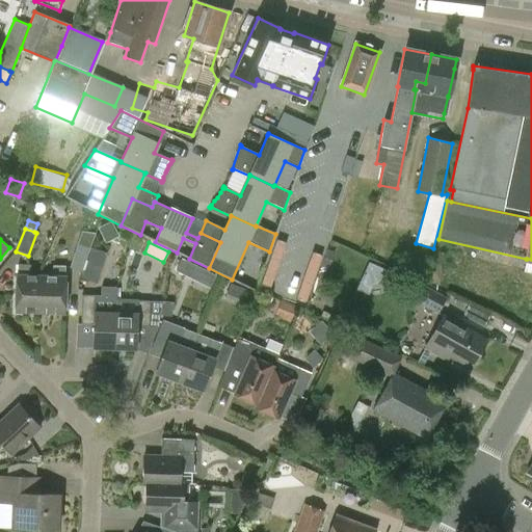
[(70,269),(82,273),(90,249),(78,245),(70,269)]
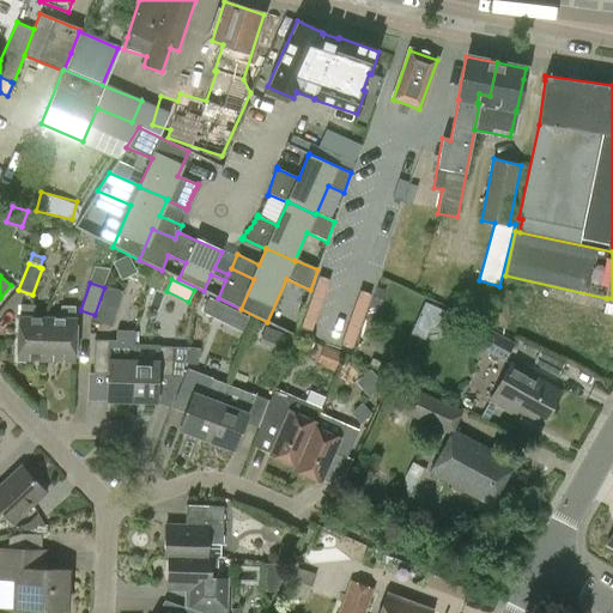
[(105,284),(93,320),(110,326),(123,290),(105,284)]
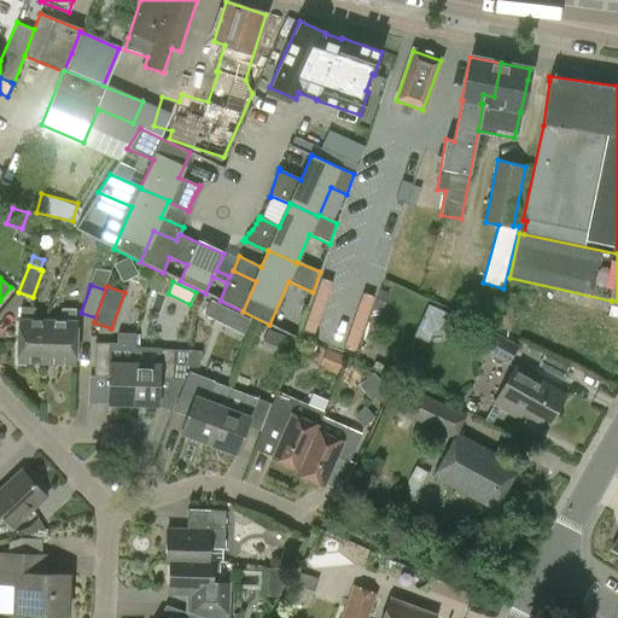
[(388,293),(380,290),(372,309),(380,313),(388,293)]
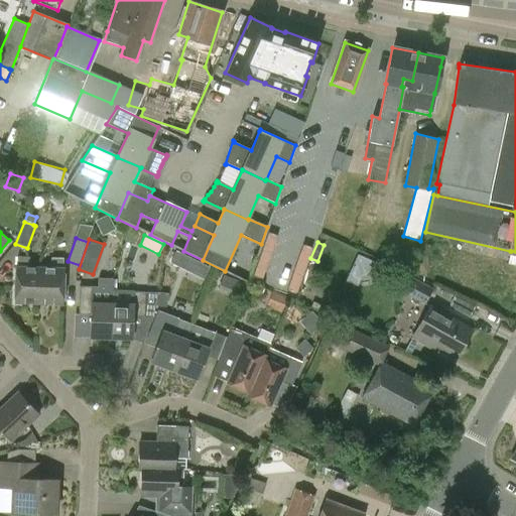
[(175,250),(170,261),(203,277),(208,266),(175,250)]
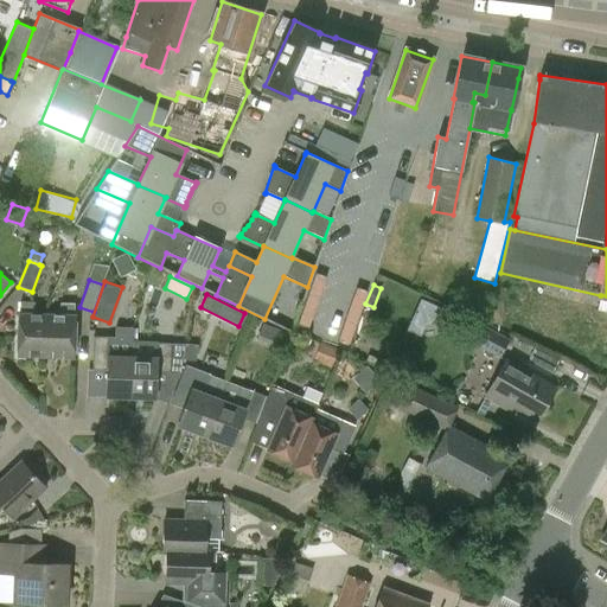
[(452,314),(421,300),(407,331),(420,337),(426,326),(434,323),(445,328),(452,314)]
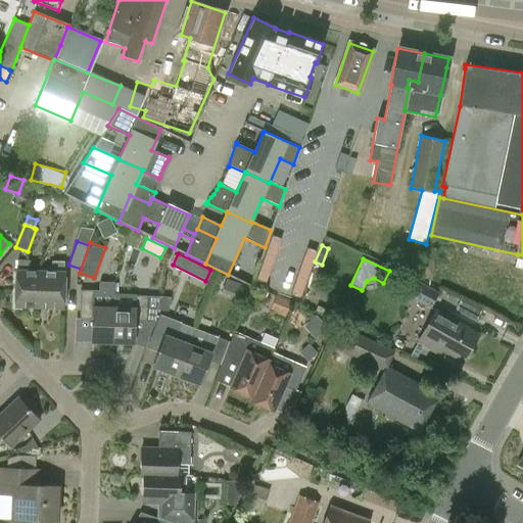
[(38,310),(40,272),(30,272),(30,262),(17,260),(17,272),(15,272),(13,308),(38,310)]
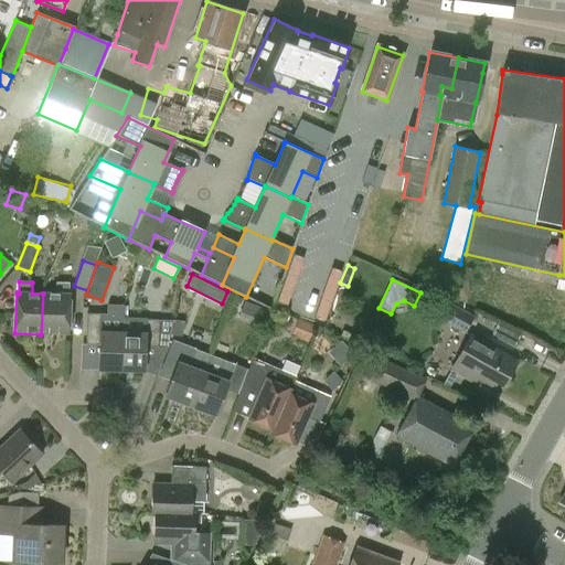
[(55,283),(55,295),(43,294),(41,334),(68,334),(70,295),(68,295),(70,284),(55,283)]
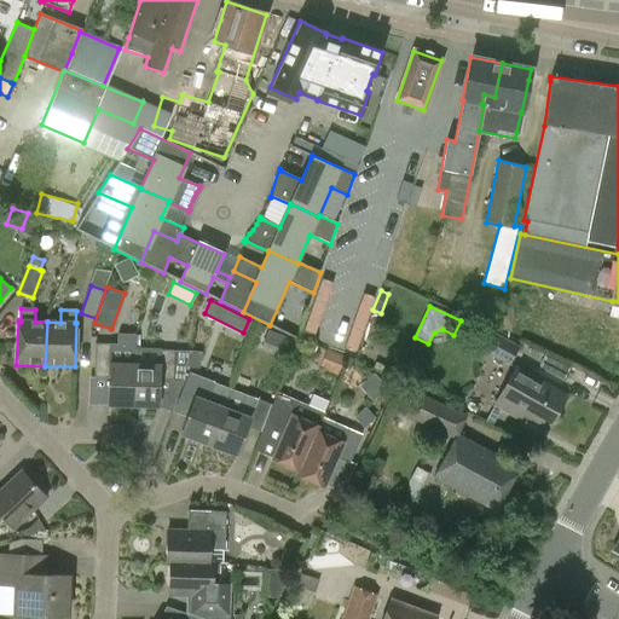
[(509,366),(519,348),(493,333),(482,352),(509,366)]
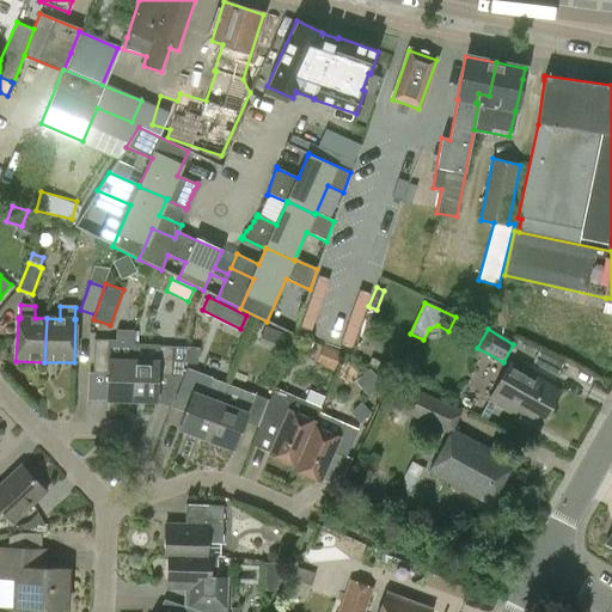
[(106,401),(132,402),(133,360),(133,346),(135,346),(135,330),(118,330),(117,340),(95,338),(93,372),(108,373),(106,401)]
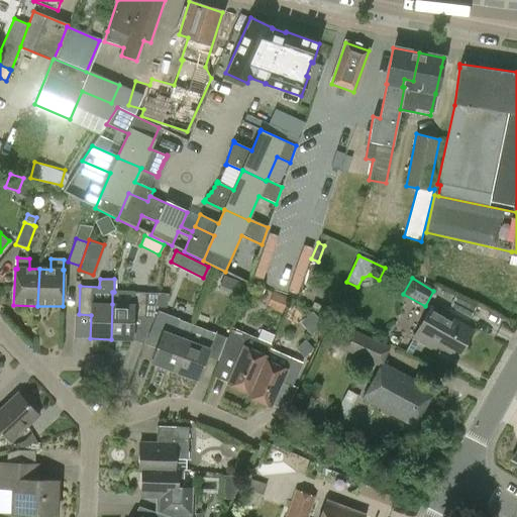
[(112,292),(112,304),(111,339),(132,340),(133,317),(153,319),(156,307),(158,294),(114,292),(112,292)]
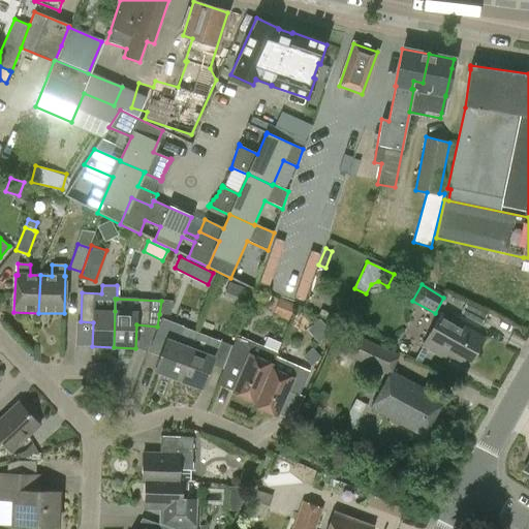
[(159,314),(168,315),(170,303),(161,302),(159,314)]
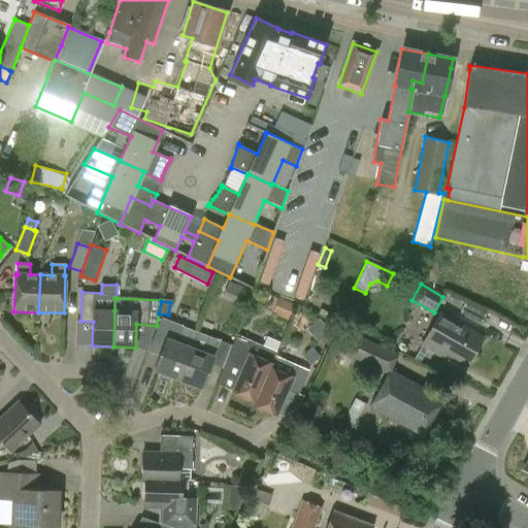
[(465,305),(460,315),(482,325),(487,316),(465,305)]
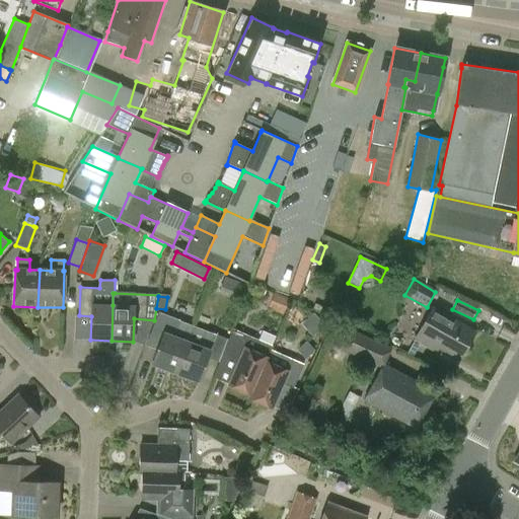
[(459,360),(474,332),(432,308),(414,340),(430,349),(432,345),(459,360)]
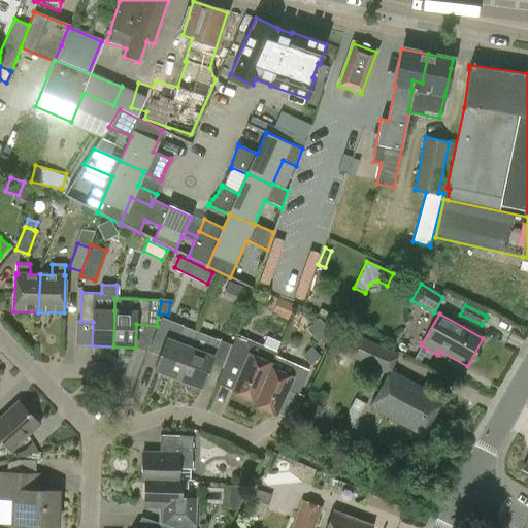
[(154,370),(177,378),(196,331),(161,318),(152,341),(163,347),(154,370)]
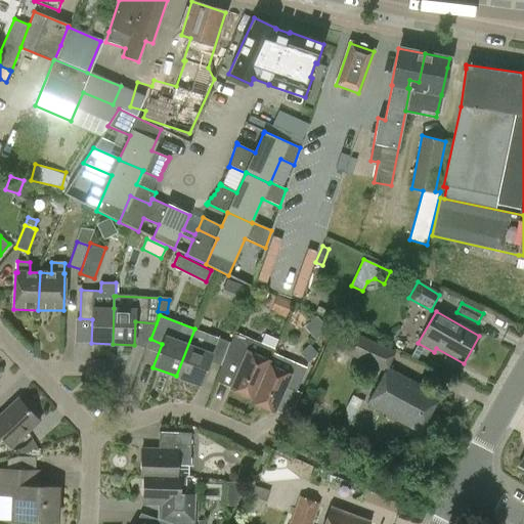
[(229,342),(194,329),(176,376),(200,385),(209,361),(221,365),(229,343),(229,342)]
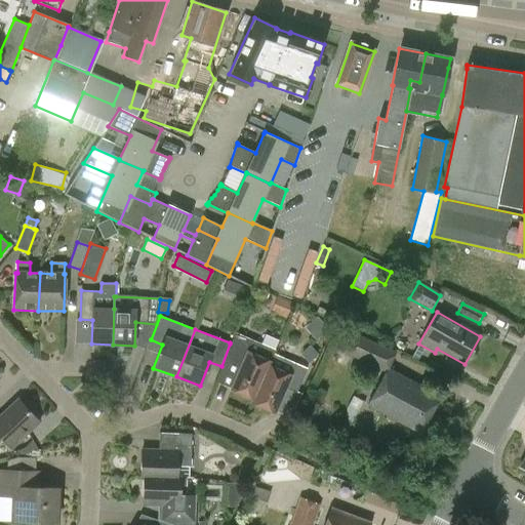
[(336,355),(338,351),(386,373),(368,406),(419,434),(440,397),(389,369),(396,353),(345,330),(342,336),(334,334),(331,344),(328,342),(325,351),(336,355)]
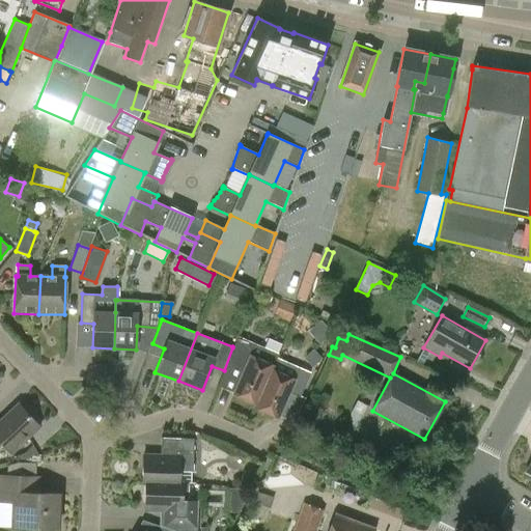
[(255,408),(278,355),(238,336),(233,347),(232,347),(224,370),(226,371),(219,388),(255,403),(254,407),(255,408)]
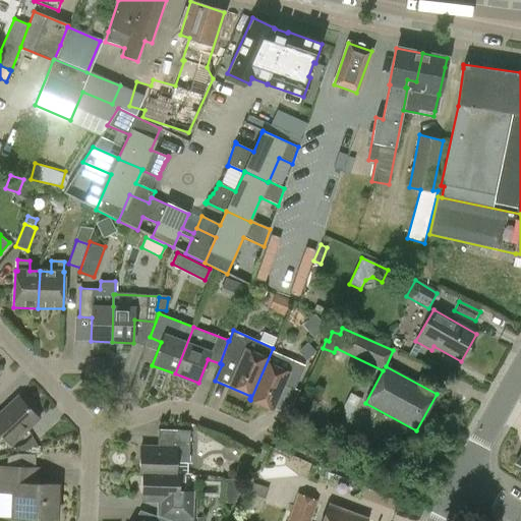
[(298,353),(306,362),(316,353),(307,345),(298,353)]
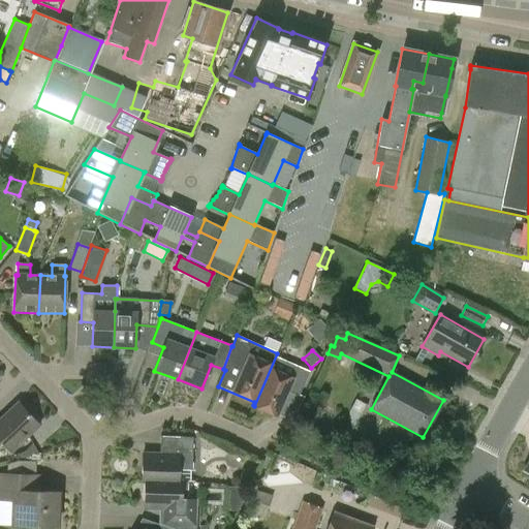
[(277,353),(254,406),(276,415),(277,414),(291,421),(304,397),(299,395),(309,372),(276,358),(278,353),(277,353)]
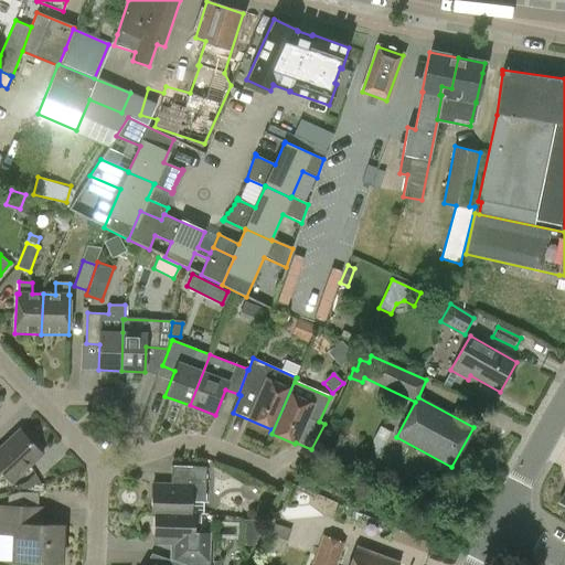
[(0,471),(11,483),(42,455),(19,429),(0,446),(0,471)]
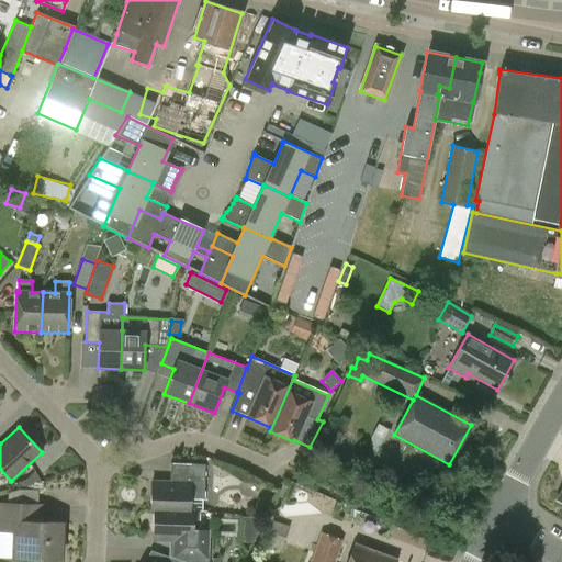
[(189,513),(189,512),(190,499),(203,499),(205,465),(192,465),(191,478),(175,478),(173,483),(152,482),(150,510),(189,513)]
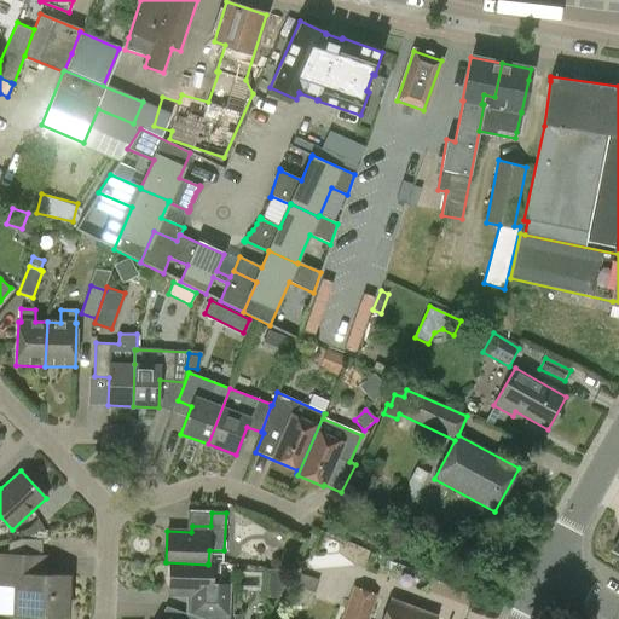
[(9,555),(40,556),(40,541),(21,539),(9,543),(9,555)]
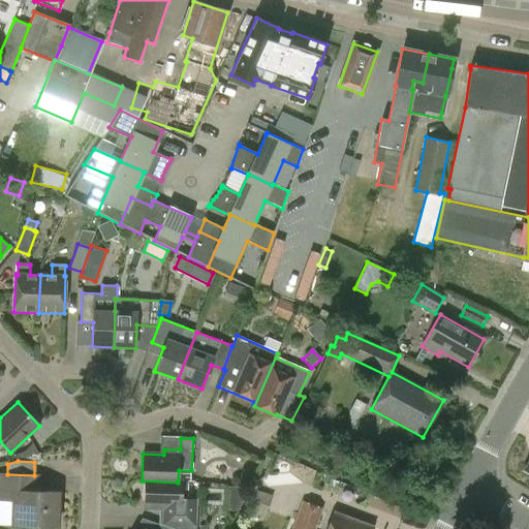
[(251,473),(243,469),(239,477),(247,480),(251,473)]
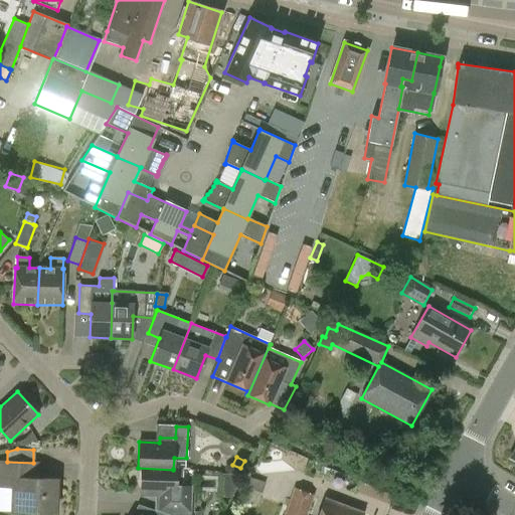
[(0,486),(0,487),(0,499),(0,510),(55,513),(57,478),(32,478),(33,463),(7,462),(0,461),(0,486)]
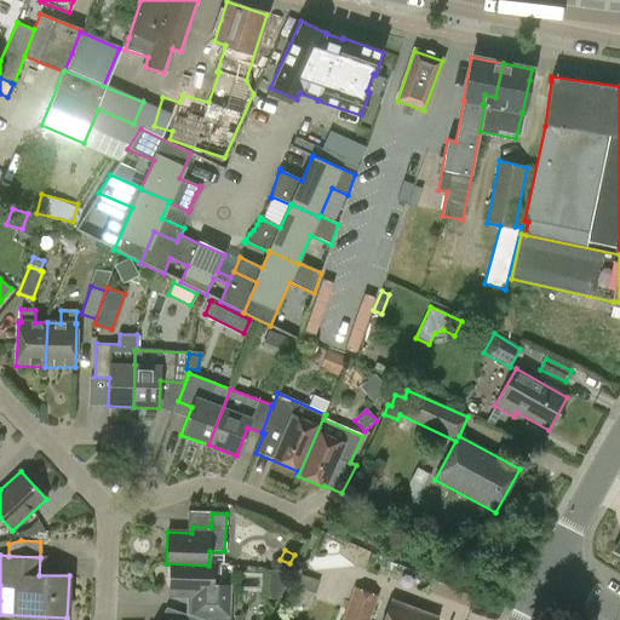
[(230,618),(231,585),(212,584),(213,566),(208,564),(208,566),(166,563),(171,564),(168,595),(189,596),(189,602),(191,602),(191,615),(230,618)]
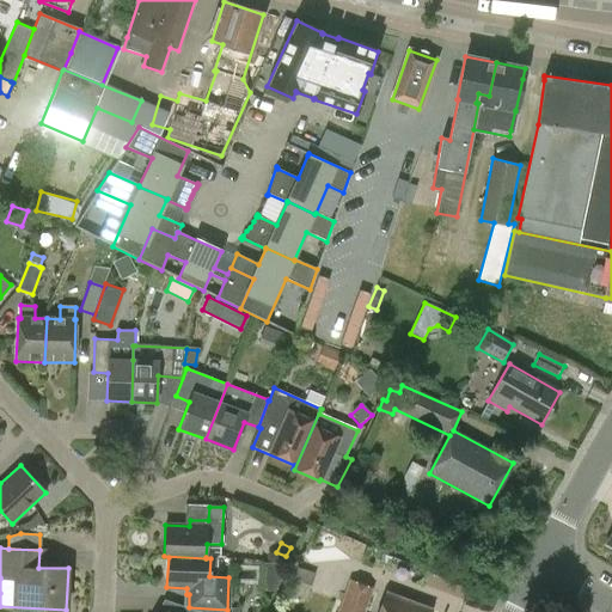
[(310,586),(293,580),(288,592),(305,599),(310,586)]
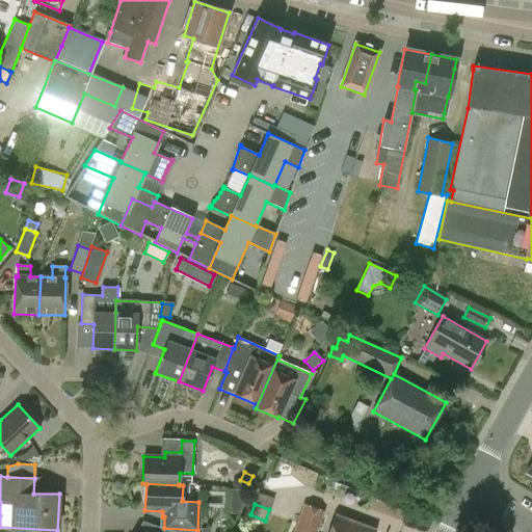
[(315,531),(323,511),(304,505),(294,531),(374,531),(375,531),(335,515),(328,531),(315,531)]
